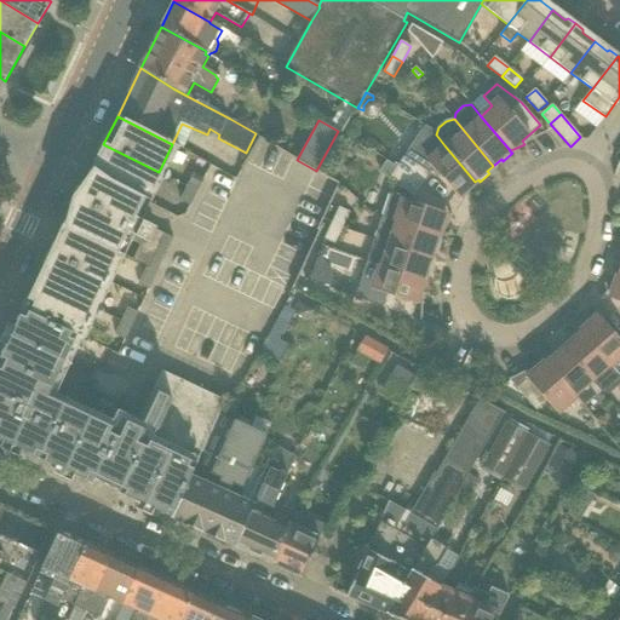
[(475,182),(445,145),(436,135),(432,131),(412,161),(430,173),(435,168),(458,196),(466,190),(469,193),(476,183),(475,182)]
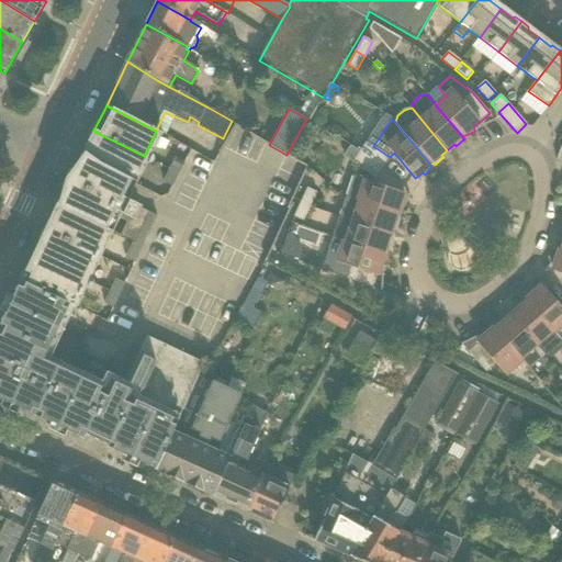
[(93,131),(80,156),(131,181),(144,156),(93,131)]
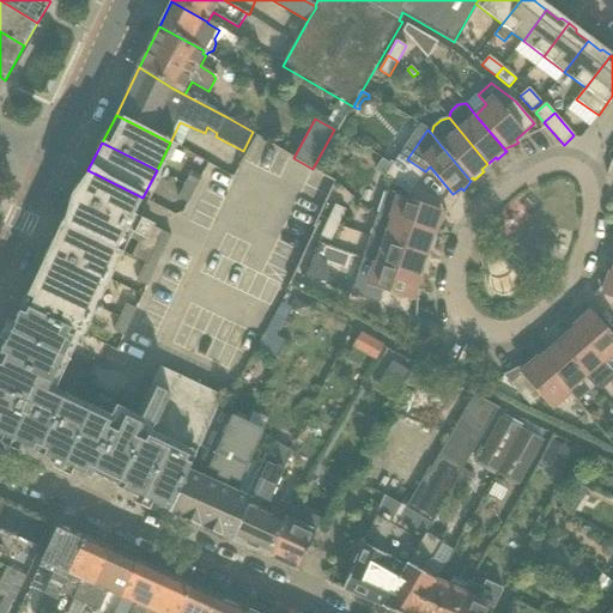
[(400,155),(392,167),(417,183),(425,171),(407,159),(400,155)]
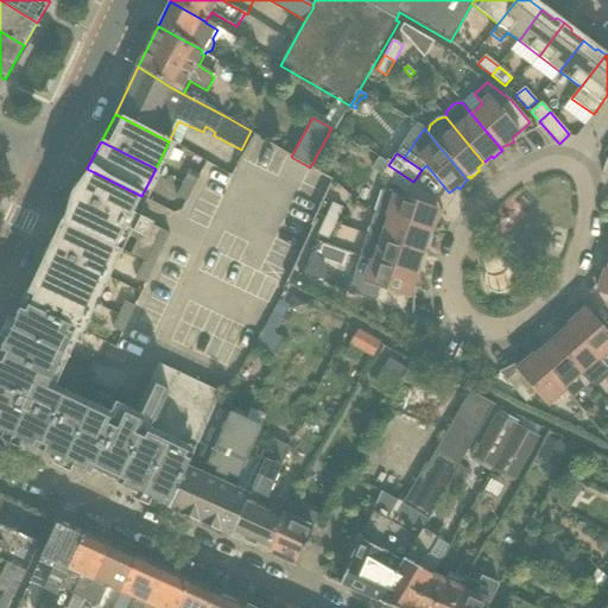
[(381,176),(388,165),(379,158),(371,170),(381,176)]
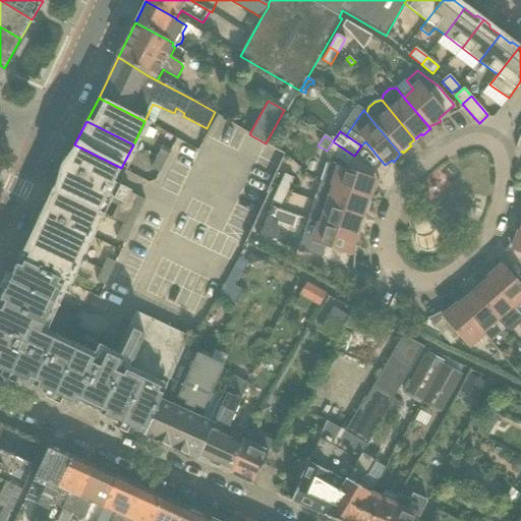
[(327,151),(348,165),(354,156),(333,141),(327,151)]
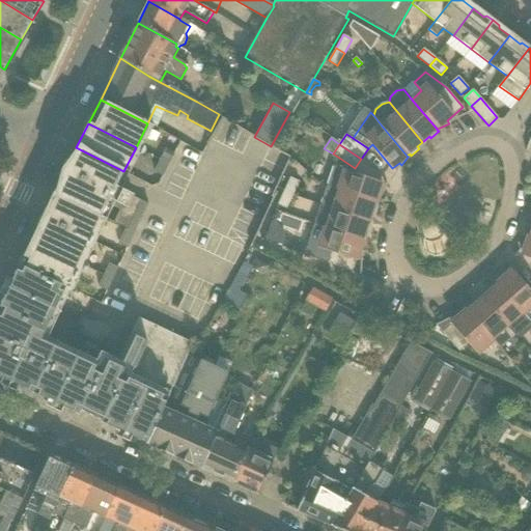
[(109,198),(116,202),(113,207),(120,211),(114,222),(127,228),(140,199),(119,189),(117,185),(123,171),(76,147),(51,199),(99,222),(109,198)]
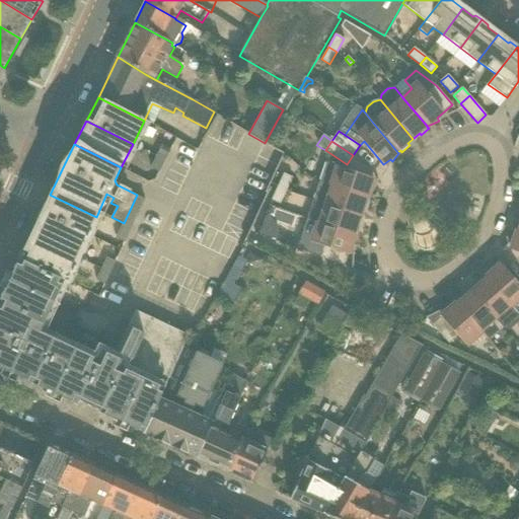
[(162,145),(157,156),(165,160),(170,148),(162,145)]
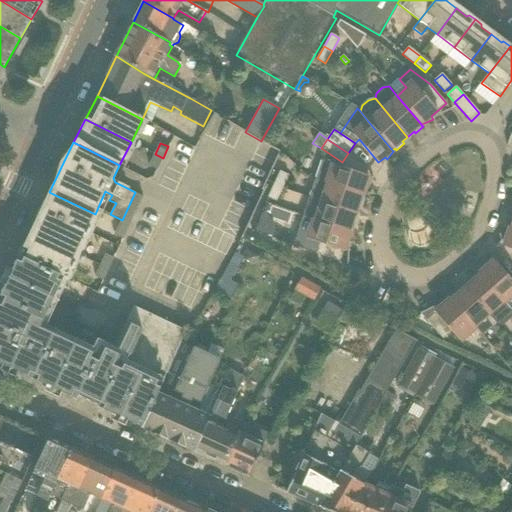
[(163,158),(155,154),(150,165),(157,169),(163,158)]
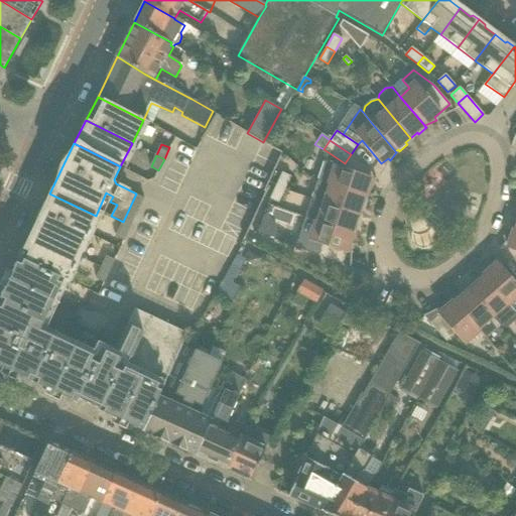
[(329,184),(365,198),(366,196),(367,196),(372,187),(369,185),(372,177),(325,161),(317,180),(330,184),(329,184)]
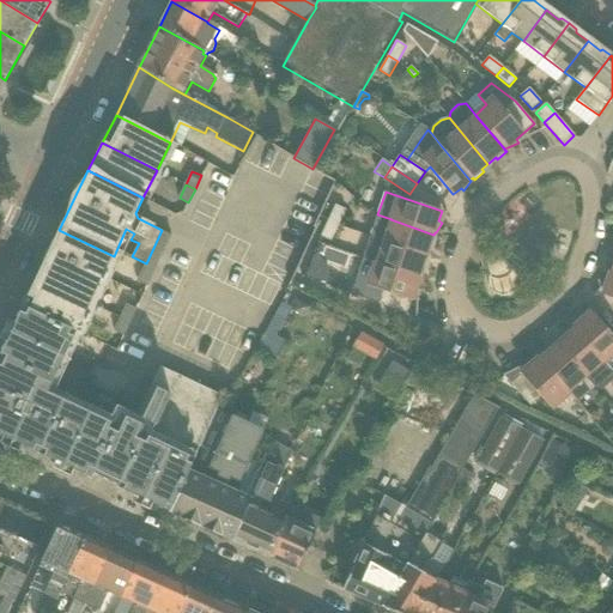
[(335,206),(328,222),(340,226),(347,211),(335,206)]
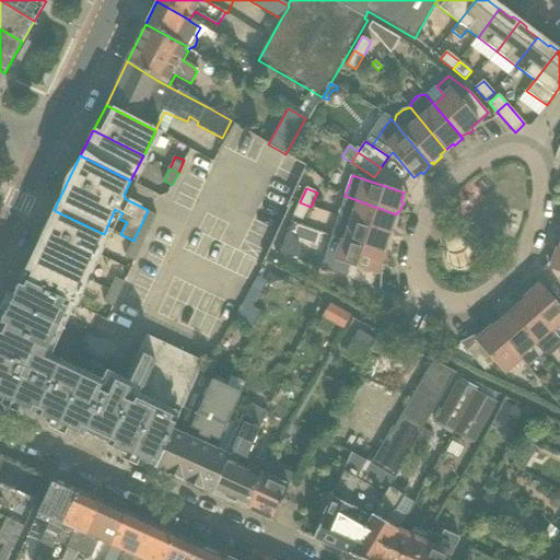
[(338,217),(389,234),(393,225),(395,226),(398,217),(396,216),(396,214),(357,200),(358,200),(345,196),(338,217)]
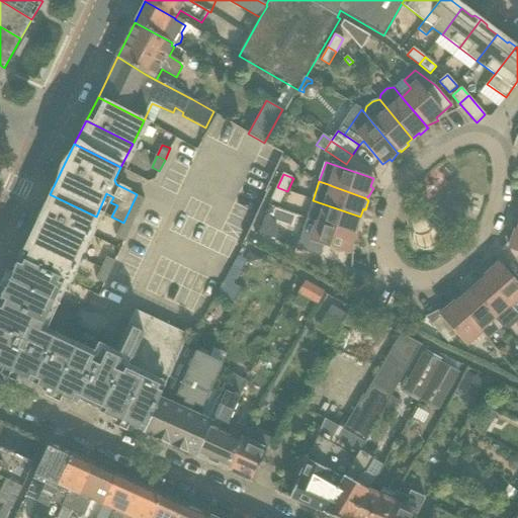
[(287,191),(277,187),(271,200),(280,204),(287,191)]
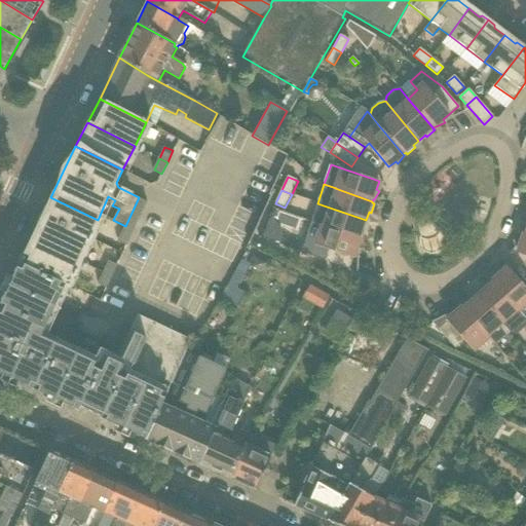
[(67,285),(98,220),(50,197),(20,262),(67,285)]
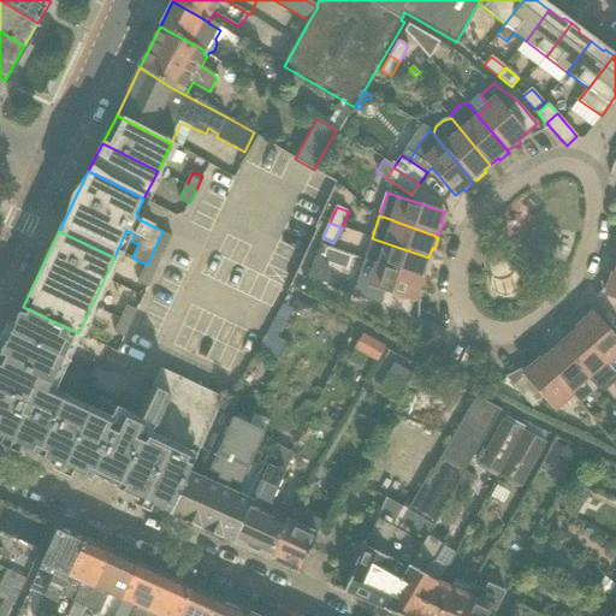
[(147,265),(157,270),(160,262),(172,236),(163,231),(147,265)]
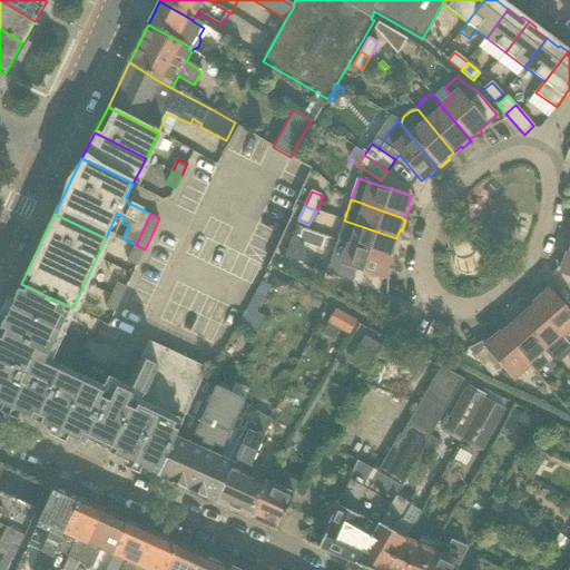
[(337,239),(390,257),(391,256),(393,257),(396,246),(394,246),(396,238),(344,220),(337,239)]
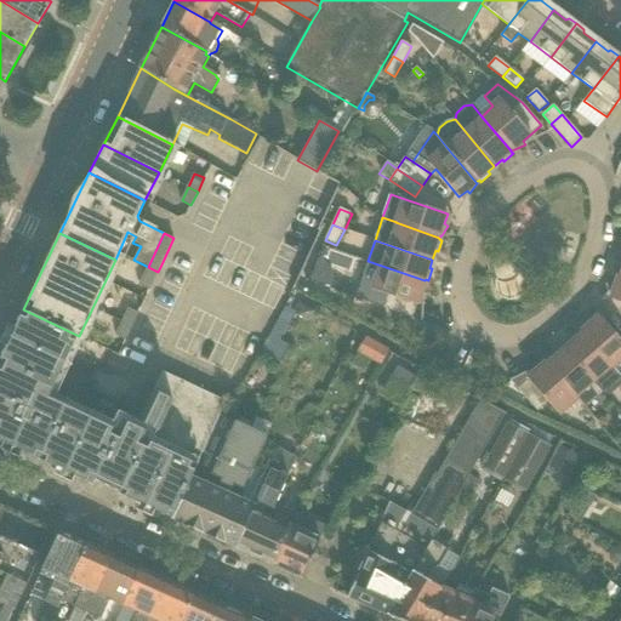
[(335,278),(324,261),(318,258),(311,280),(331,288),(335,278)]
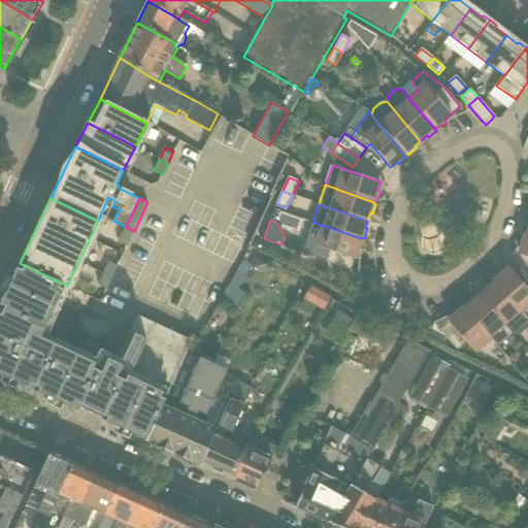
[(326,261),(351,270),(357,250),(360,252),(361,241),(361,240),(361,238),(312,222),(305,241),(329,250),(326,261)]
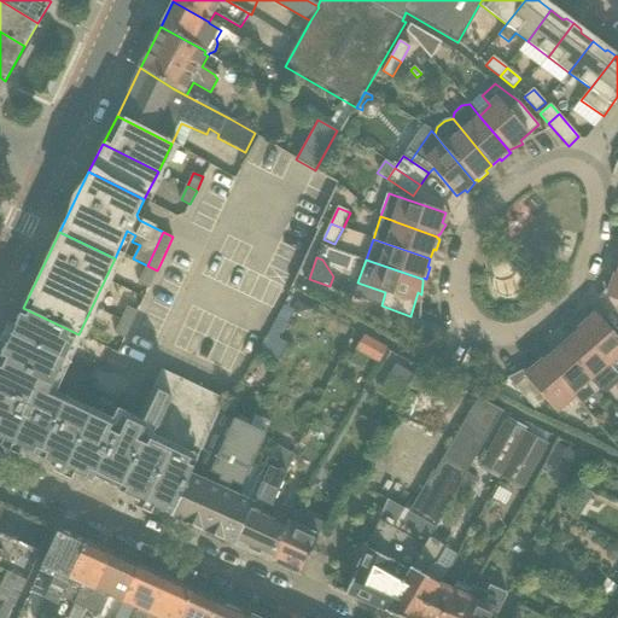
[(147,290),(157,270),(147,266),(138,285),(147,290)]
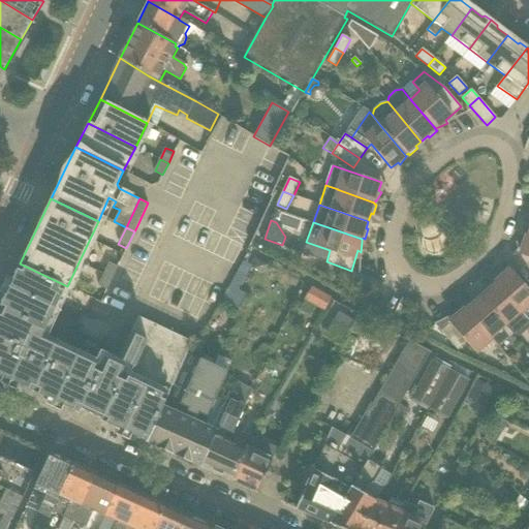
[(521,255),(528,257),(528,237),(527,237),(526,237),(520,245),(523,246),(521,255)]
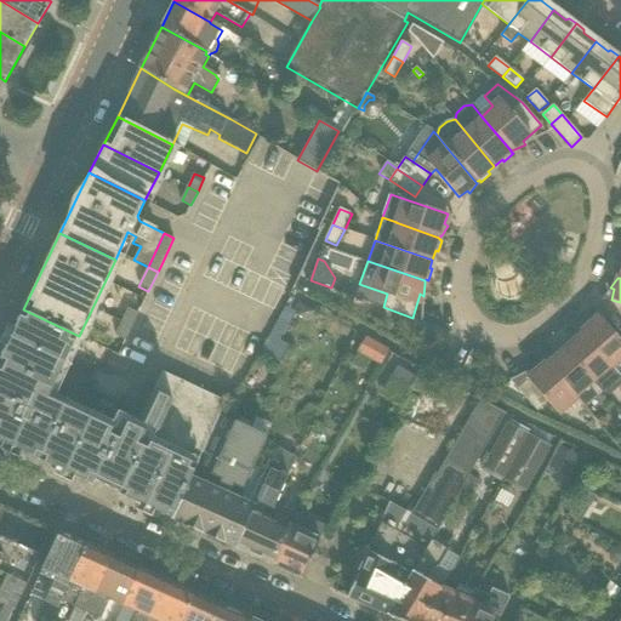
[(320,314),(300,303),(294,313),(315,325),(320,314)]
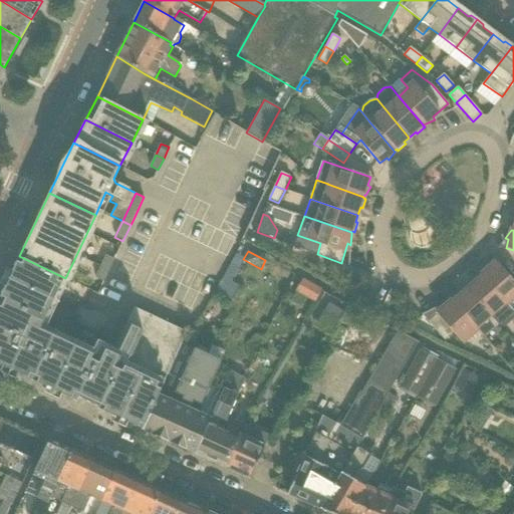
[(100,267),(108,270),(114,259),(106,255),(100,267)]
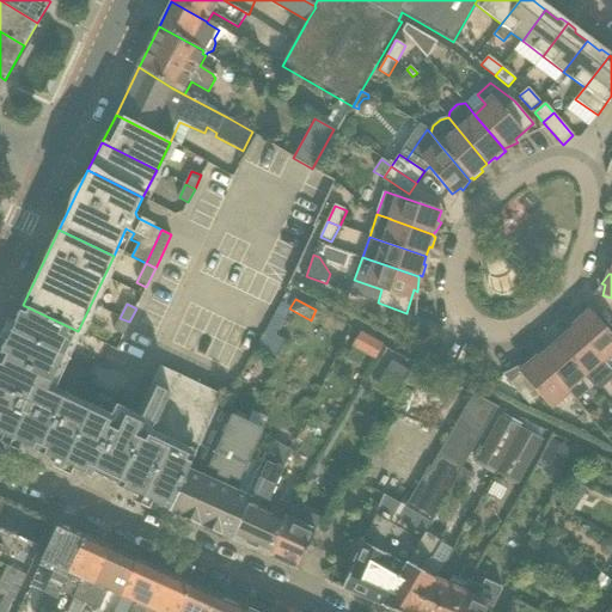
[(69,365),(84,334),(78,331),(23,305),(22,306),(24,307),(16,325),(19,326),(14,337),(69,365)]
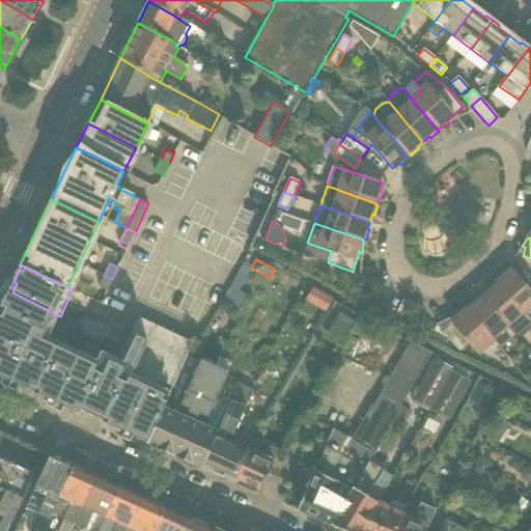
[(499,282),(496,284),(523,314),(530,306),(530,290),(513,270),(506,276),(504,273),(498,282),(499,282)]
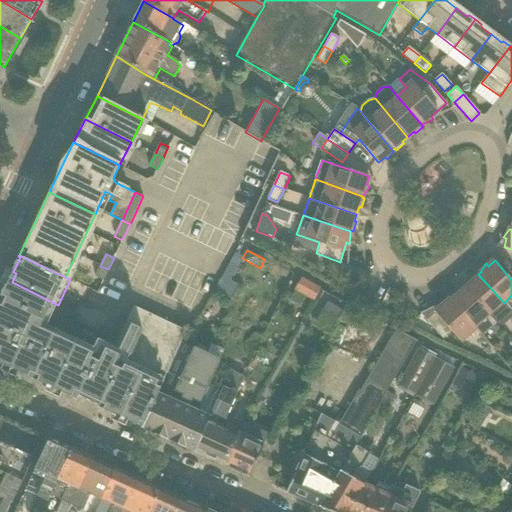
[(103,281),(108,269),(100,266),(95,277),(103,281)]
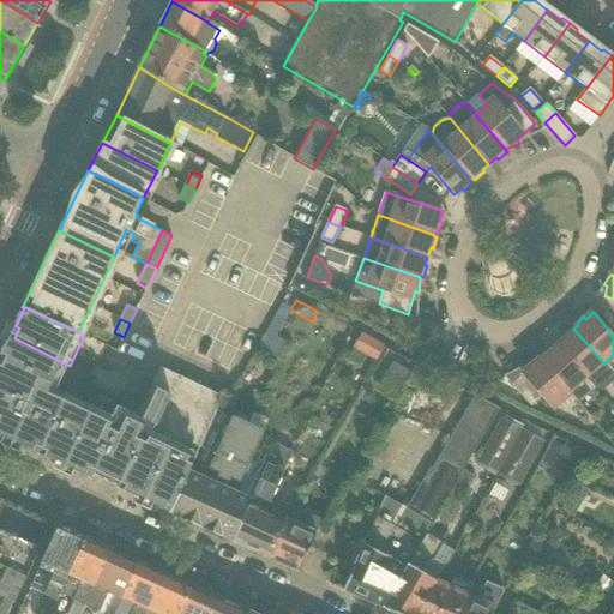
[(587,379),(605,363),(573,329),(573,330),(572,327),(563,335),(564,337),(557,344),(587,379)]
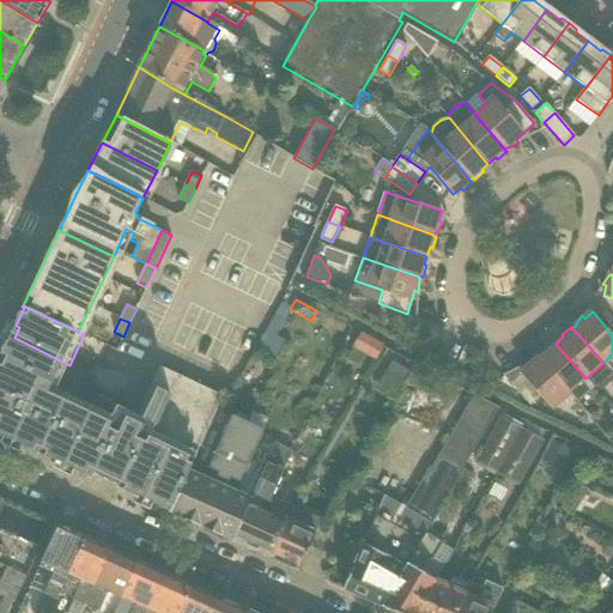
[(384,345),(362,332),(352,347),(376,360),(384,345)]
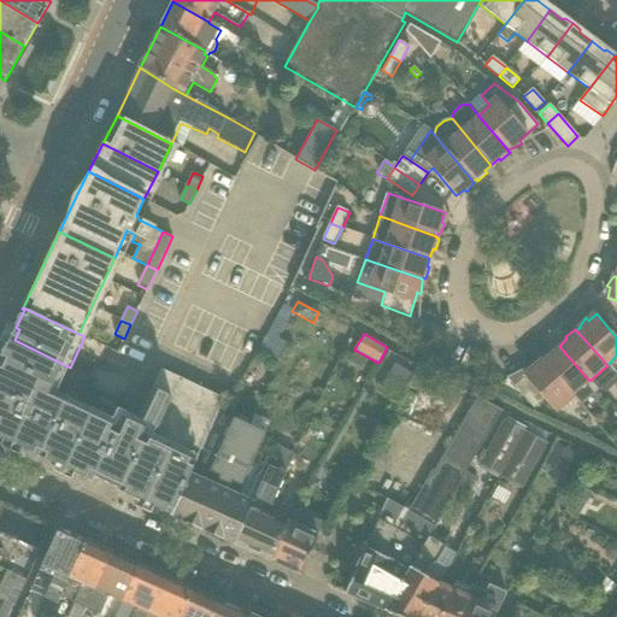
[(0,356),(0,362),(59,392),(70,368),(15,340),(9,352),(3,350),(0,356)]
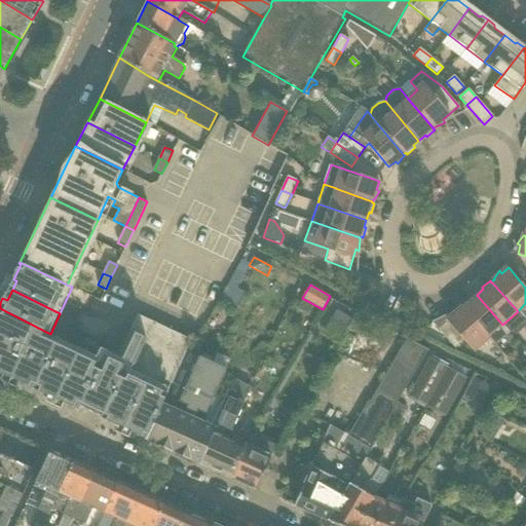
[(464,306),(461,308),(487,337),(495,346),(511,334),(502,325),(477,295),(472,299),(471,297),(462,304),(464,306)]
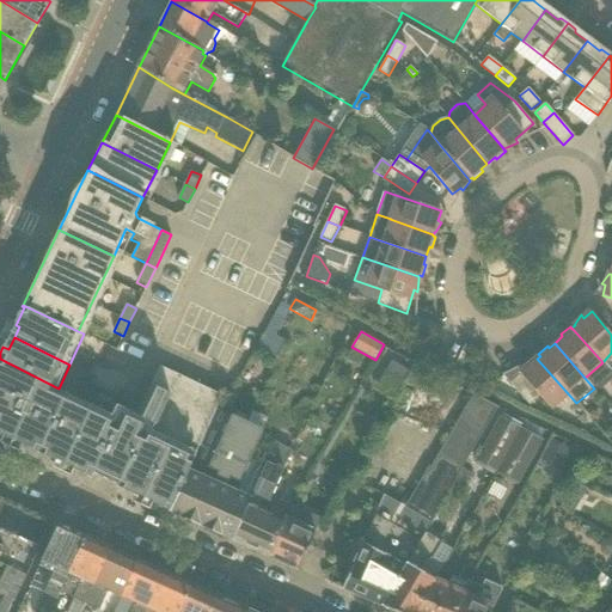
[(528,366),(509,383),(530,405),(540,396),(550,408),(567,392),(537,359),(536,357),(526,363),(528,366)]
